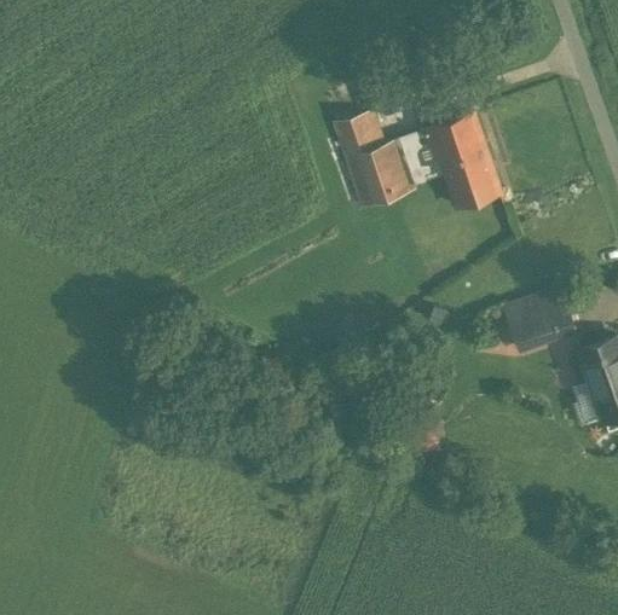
[(374,112),(336,125),(348,158),(385,145),(374,112)]
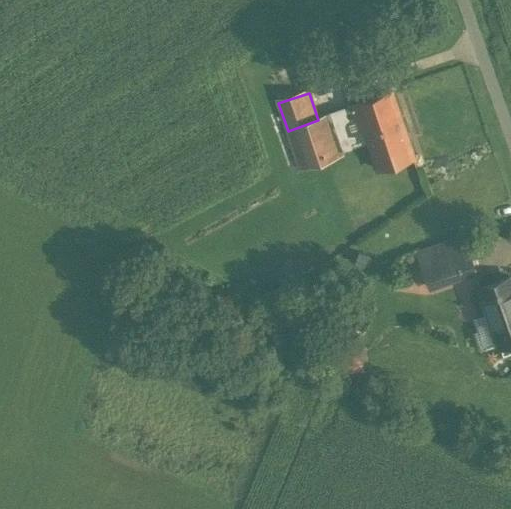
[(391,95),(351,109),(351,110),(359,133),(365,131),(369,143),(379,171),(414,159),(391,95)]
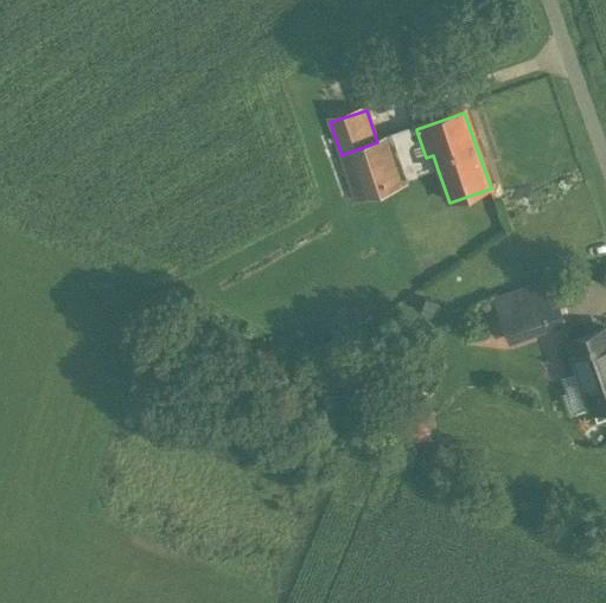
[(416,130),(391,139),(407,180),(438,170),(433,155),(426,158),(416,130)]
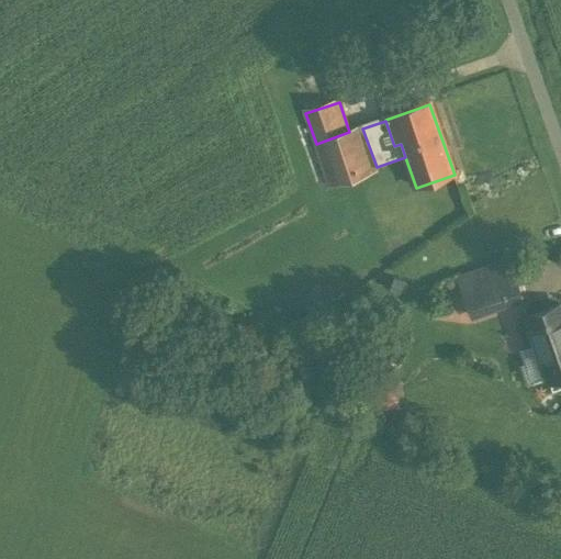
[(349,132),(316,144),(333,189),(378,172),(377,167),(362,129),(362,127),(349,132)]
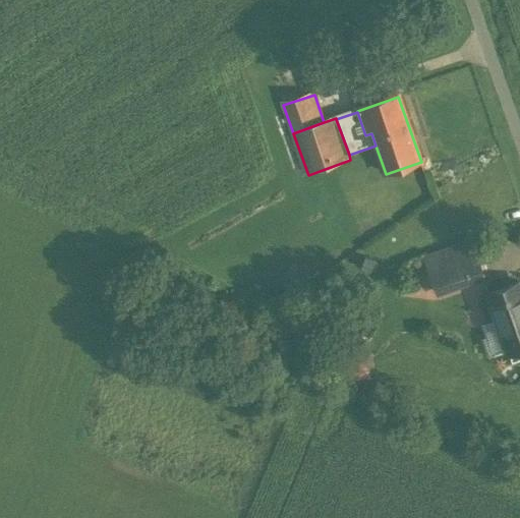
[(472,247),(427,263),(440,295),(459,289),(453,274),(478,265),(472,247)]
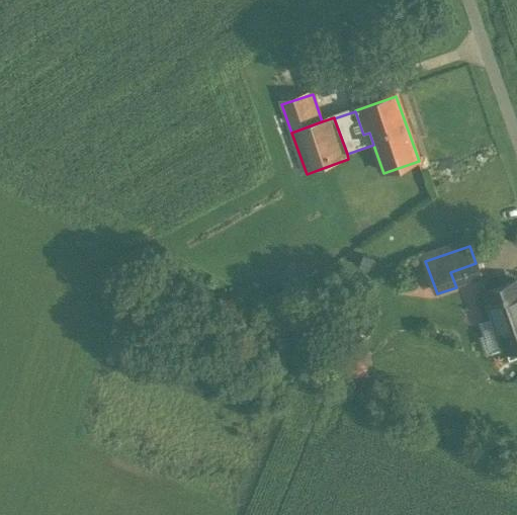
[(476,263),(450,272),(456,287),(481,278),(476,263)]
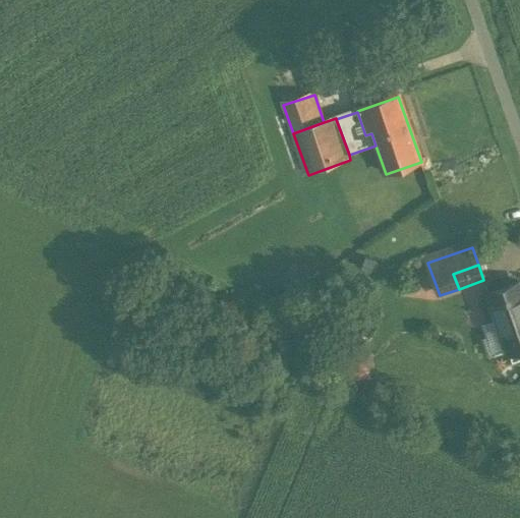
[(519,284),(487,296),(497,322),(508,353),(509,355),(519,350),(519,284)]
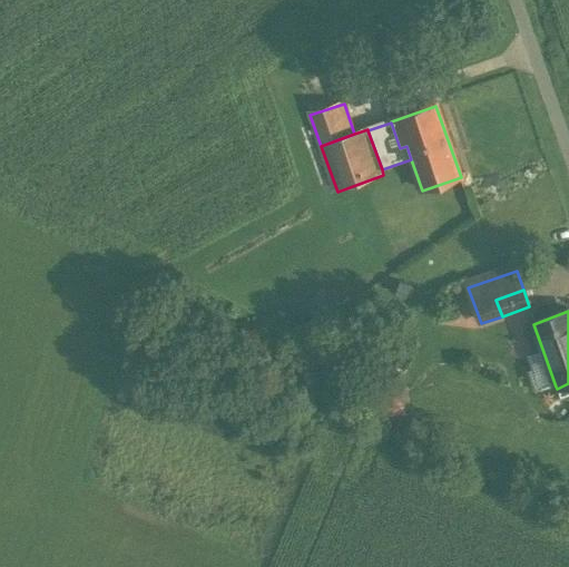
[(543,352),(530,357),(535,370),(530,372),(537,393),(556,387),(543,352)]
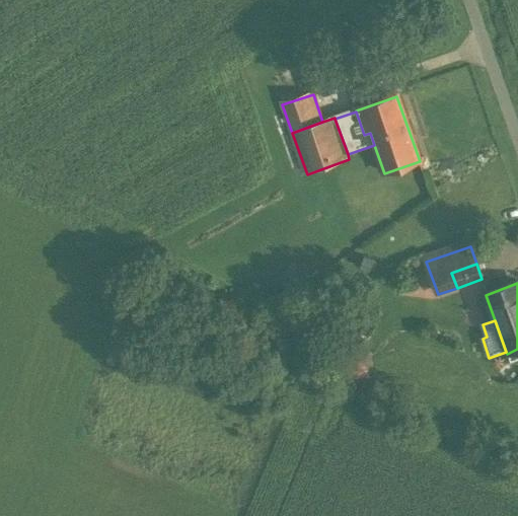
[(351,360),(352,379),(371,378),(370,359),(351,360)]
